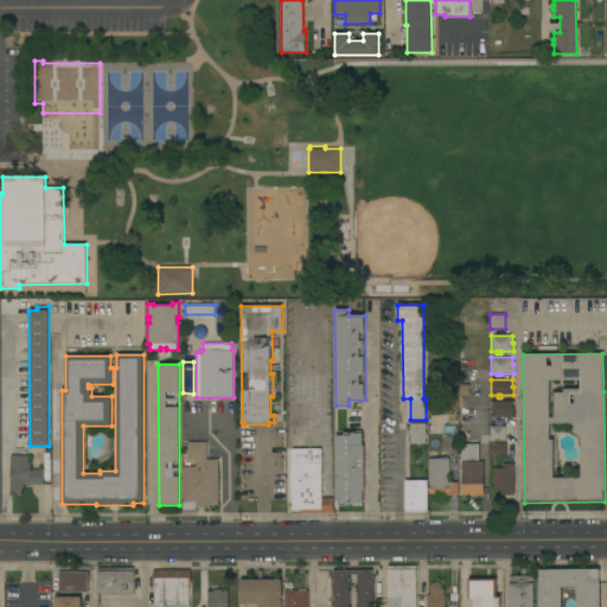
[(512,401),(512,407),(513,407),(513,416),(500,417),(500,419),(497,419),(497,417),(492,417),(491,401),(512,401)]
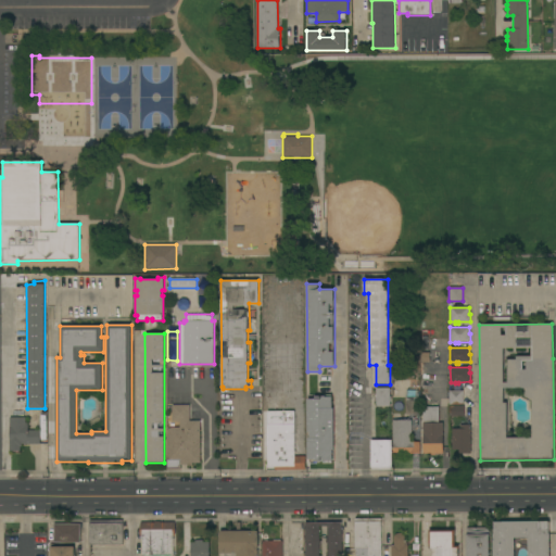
[(376,388),(390,388),(390,396),(391,396),(391,400),(390,400),(390,406),(376,406),(376,388)]
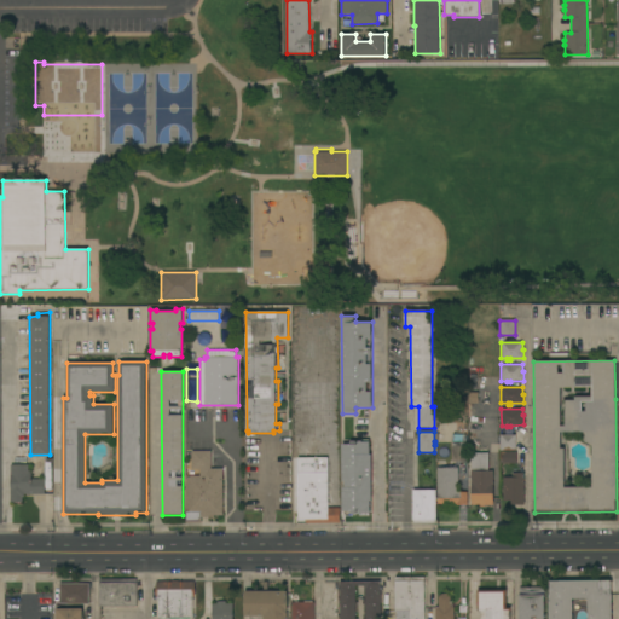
[(515,434),(515,452),(516,452),(516,463),(501,463),(501,451),(499,451),(499,434),(515,434)]
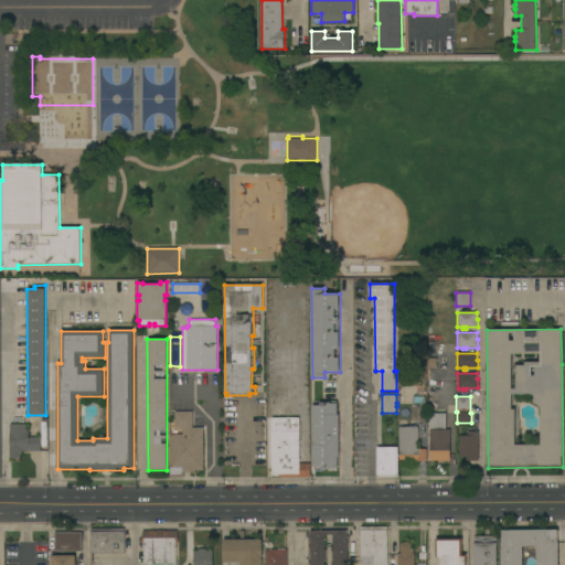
[(312,406),(320,406),(320,403),(328,403),(328,401),(337,401),(337,403),(338,403),(338,415),(339,415),(340,457),(337,457),(338,470),(329,470),(329,469),(320,469),(320,467),(312,467),(312,446),(315,446),(315,439),(312,439),(312,406)]
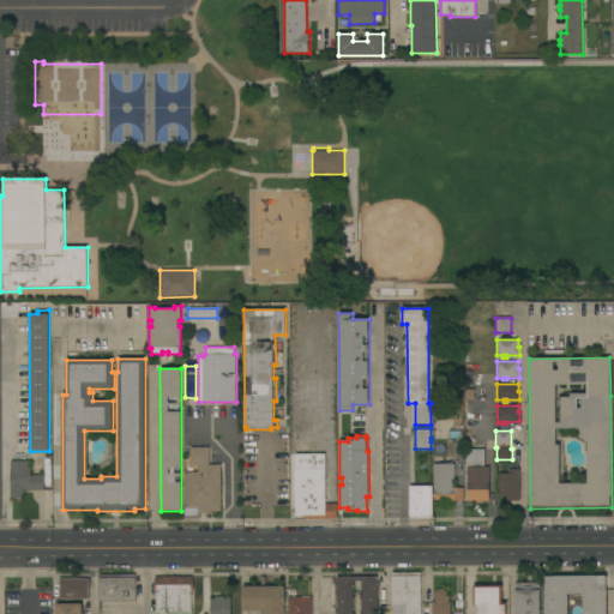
[(447,458),(447,441),(449,441),(449,439),(464,438),(464,443),(463,443),(463,457),(447,458)]
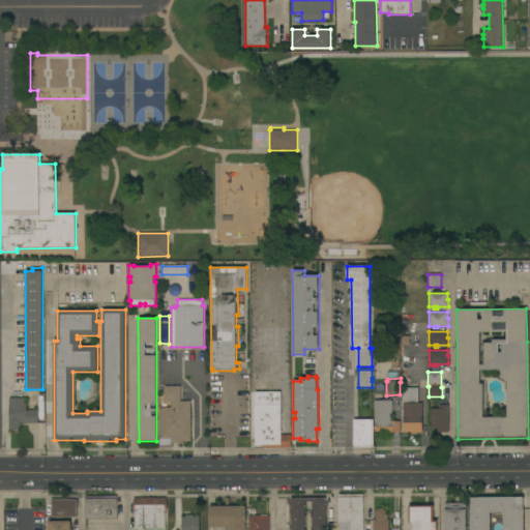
[(190,441),(178,441),(178,443),(172,443),(172,447),(158,447),(158,438),(159,438),(159,408),(171,408),(171,402),(164,402),(164,386),(180,386),(180,401),(190,401),(190,441)]
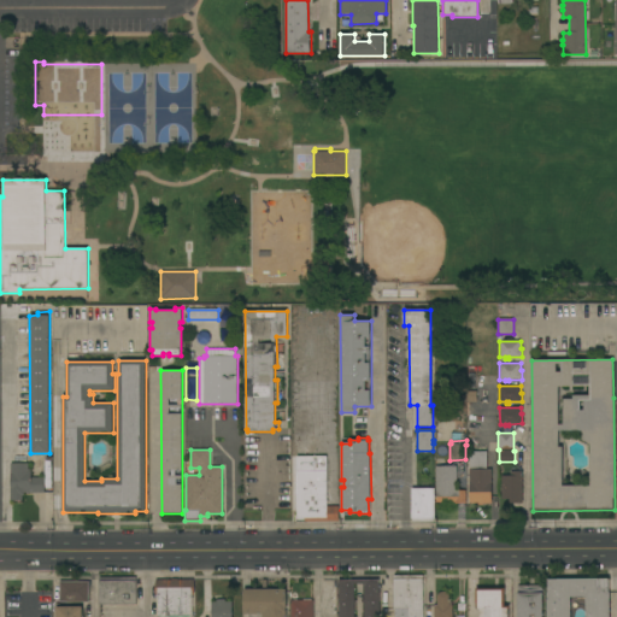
[(469,452),(477,451),(477,450),(485,450),(485,452),(487,452),(487,469),(491,469),(492,504),(482,504),(482,505),(477,505),(477,503),(470,503),(469,452)]
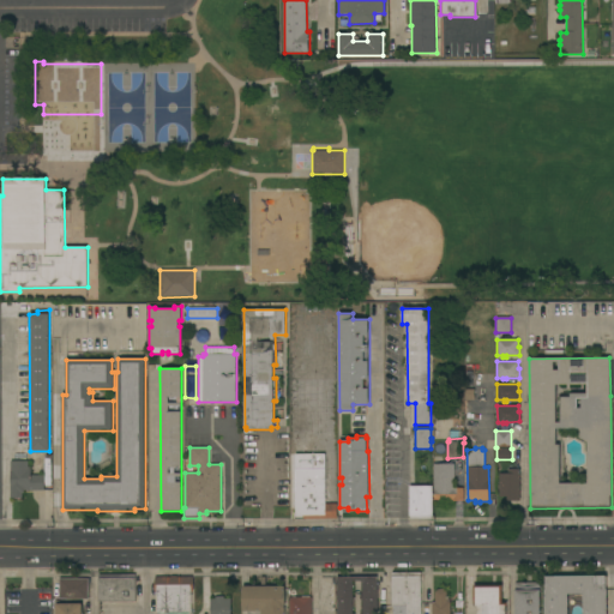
[(325,504),(330,504),(337,504),(337,519),(302,519),(302,517),(295,517),(295,470),(290,470),(290,455),(296,455),(325,455),(325,504)]
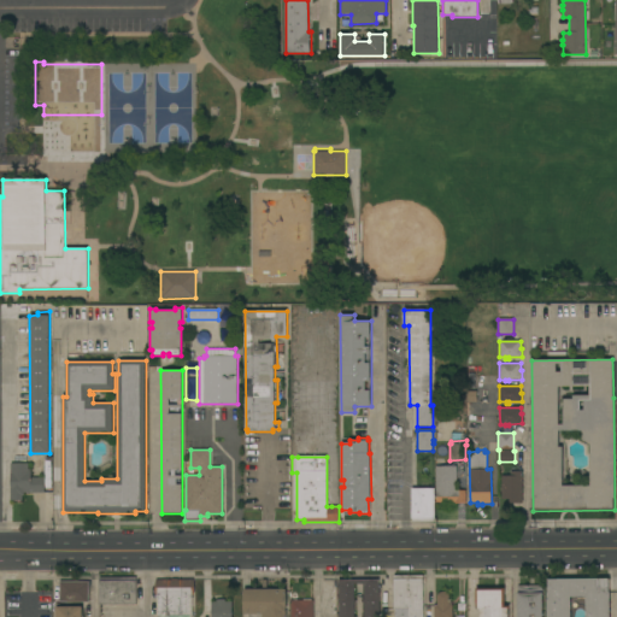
[(10,463),(28,463),(28,469),(30,469),(30,471),(31,471),(31,477),(45,477),(45,493),(23,493),(23,497),(22,497),(22,500),(10,500),(10,463)]
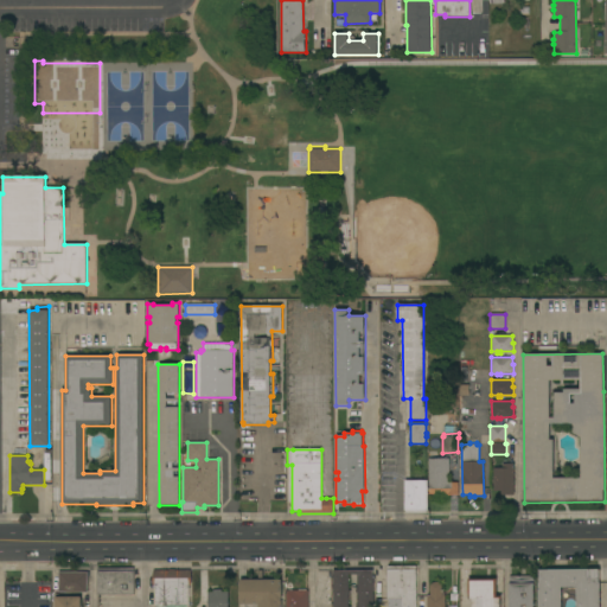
[(428,459),(449,459),(449,483),(458,483),(458,496),(428,496),(428,459)]
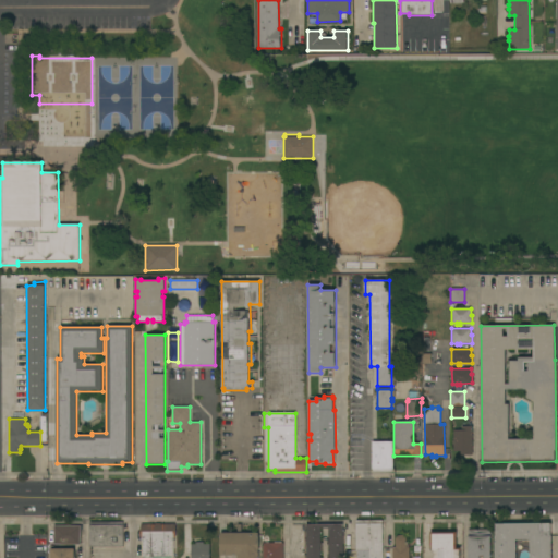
[(473,456),(460,456),(460,451),(453,451),(453,431),(461,431),(461,426),(473,426),(473,456)]
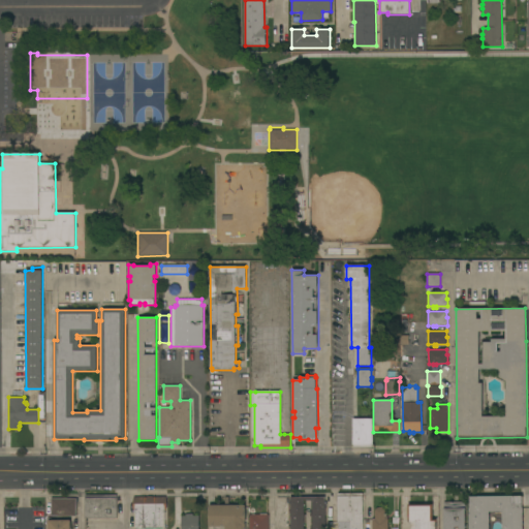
[(372,446),(353,446),(353,419),(372,419),(372,446)]
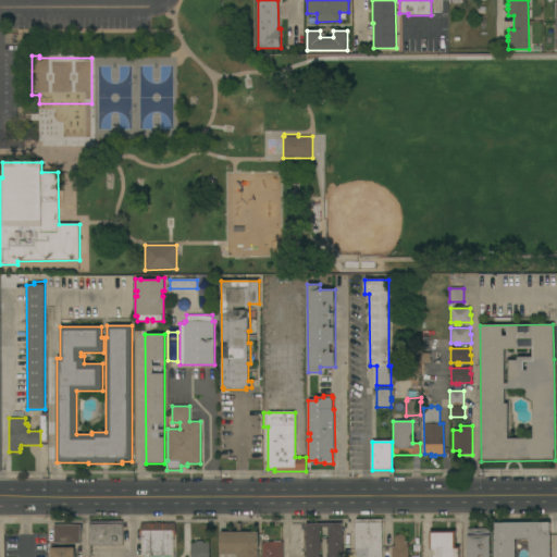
[(89,546),(89,521),(123,521),(123,546),(89,546)]
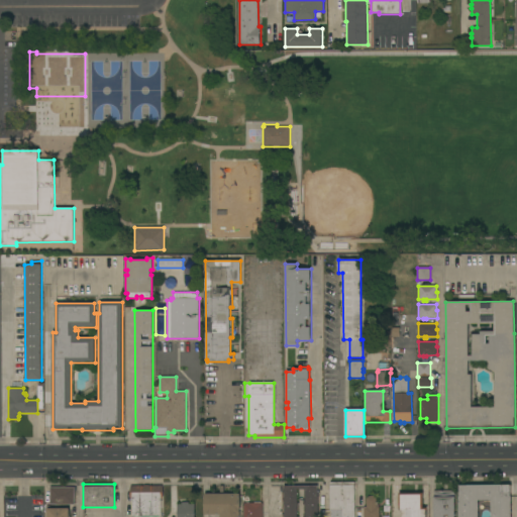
[(511,516),(458,516),(458,497),(459,497),(459,485),(510,485),(510,496),(511,496),(511,516)]
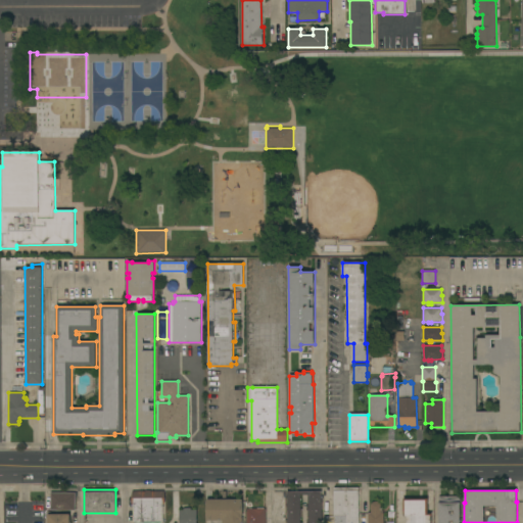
[(163,491),(164,504),(162,504),(162,522),(133,522),(133,505),(132,505),(132,491),(163,491)]
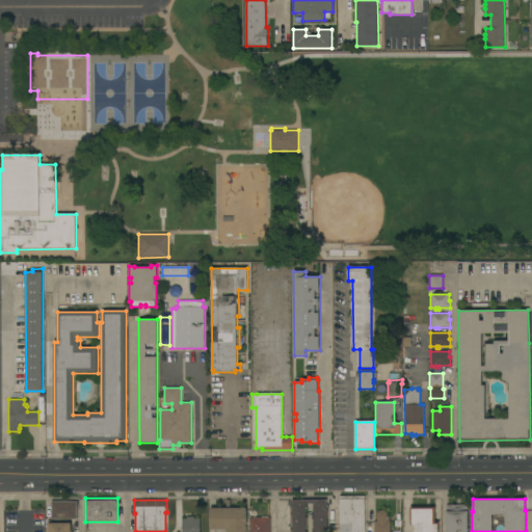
[(313,531),(313,503),(304,503),(304,531),(291,531),(291,500),(326,500),(326,531),(313,531)]
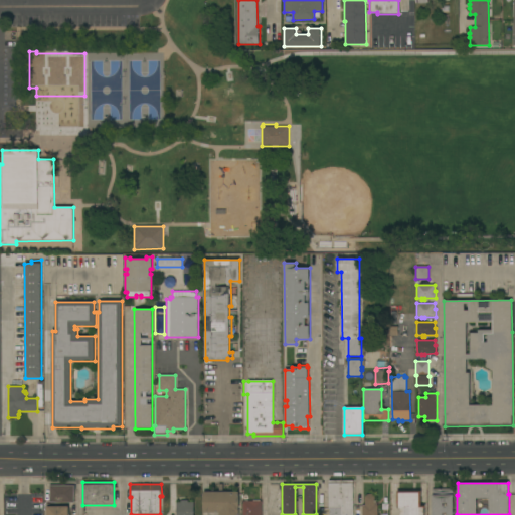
[(353,514),(330,514),(330,508),(329,508),(328,484),(353,484),(353,514)]
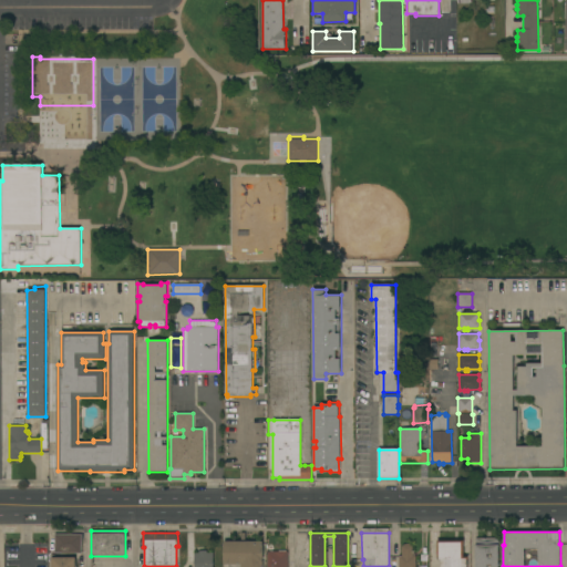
[(81,534),(81,554),(54,553),(54,534),(81,534)]
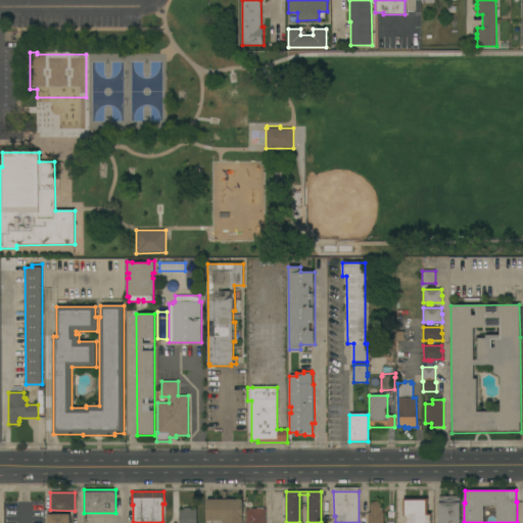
[(438,522),(438,503),(439,503),(439,496),(460,496),(460,503),(460,522),(438,522)]
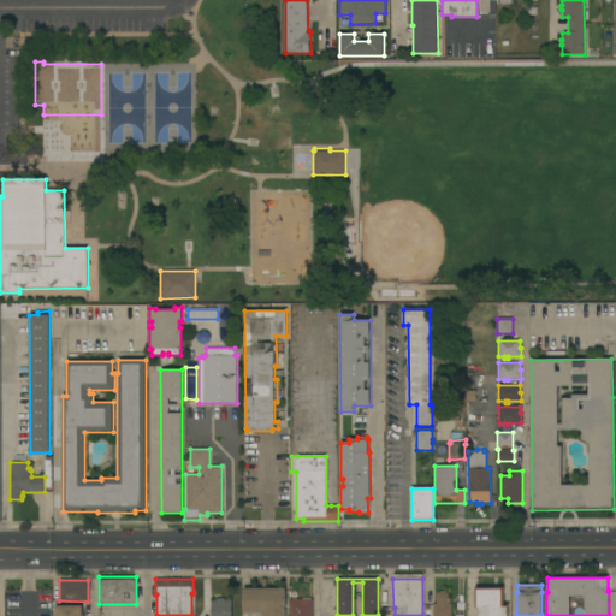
[(479,615),(479,608),(475,608),(475,587),(504,587),(504,605),(509,605),(509,608),(508,608),(508,615),(479,615)]
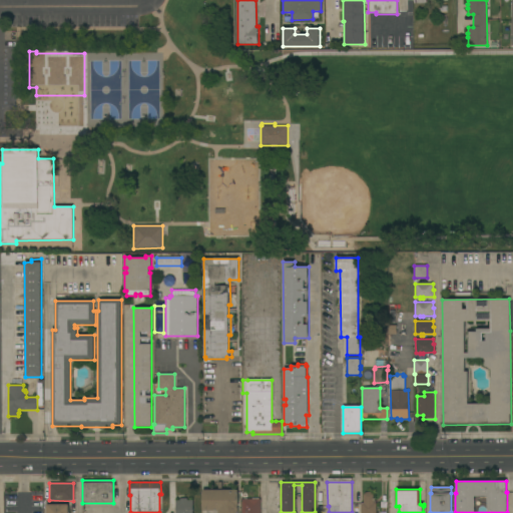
[(237,490),(237,512),(217,512),(217,510),(205,511),(203,511),(203,490),(205,490),(237,490)]
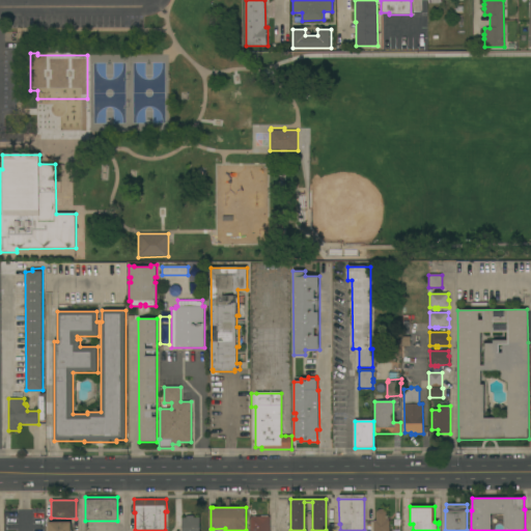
[(387,521),(389,521),(389,530),(373,530),(373,521),(375,521),(375,513),(376,511),(379,509),(380,509),(382,509),(384,510),(386,511),(387,514),(387,521)]
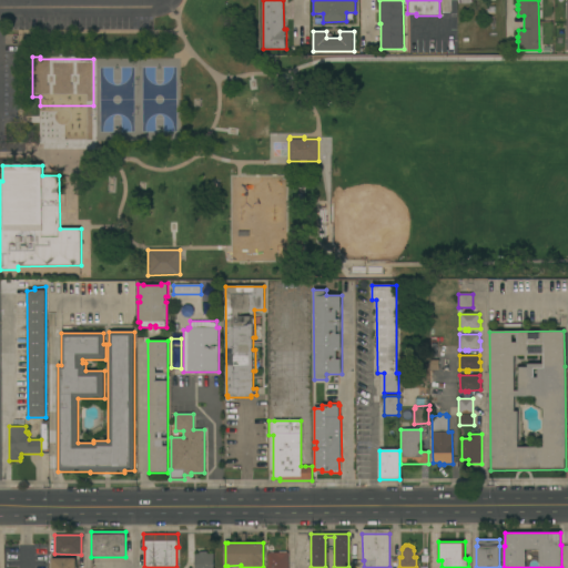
[(194,567),(194,554),(199,554),(199,551),(206,551),(206,554),(214,554),(213,567),(194,567)]
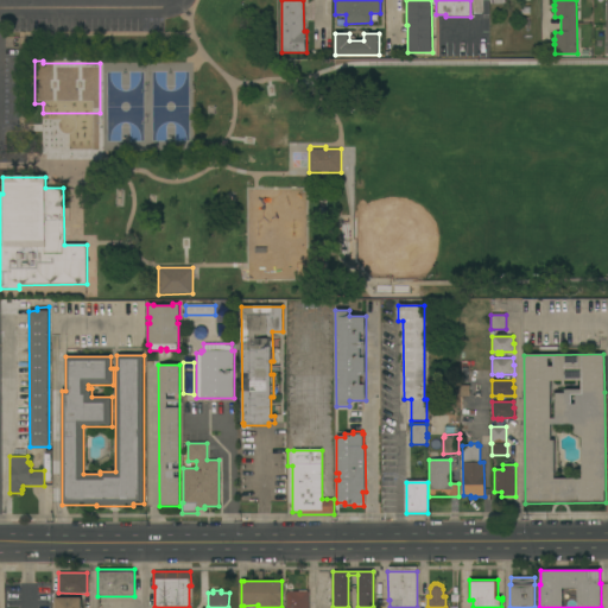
[(286,607),(286,591),(309,591),(309,607),(286,607)]
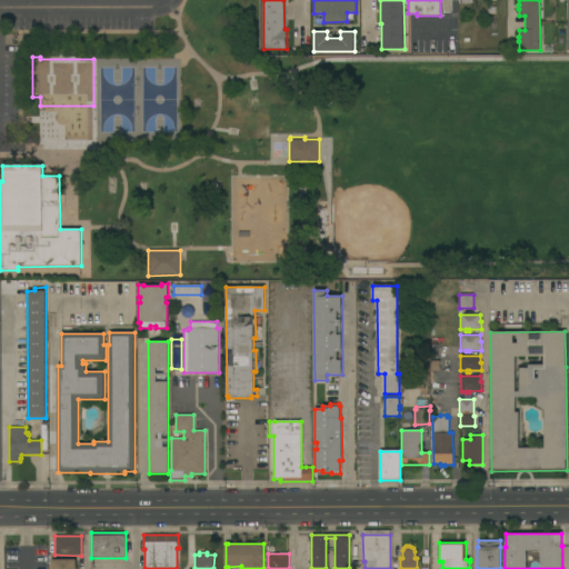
[(52,568),(52,559),(76,559),(76,568),(52,568)]
